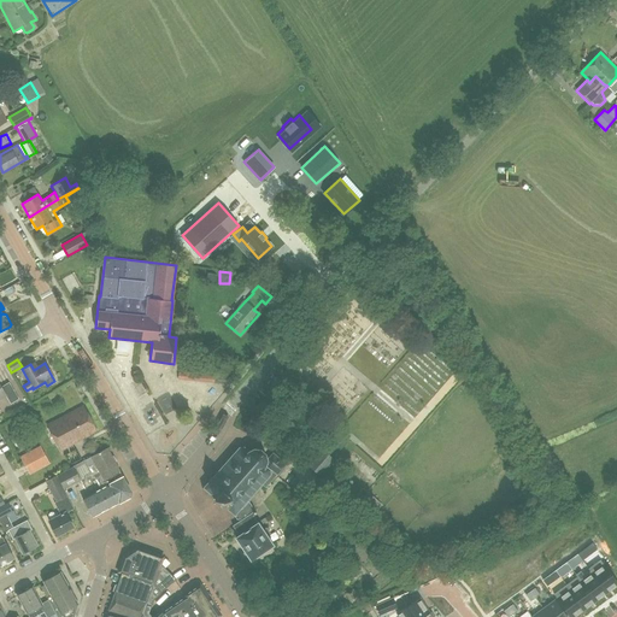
[(219,371),(182,374),(183,385),(221,383),(219,371)]
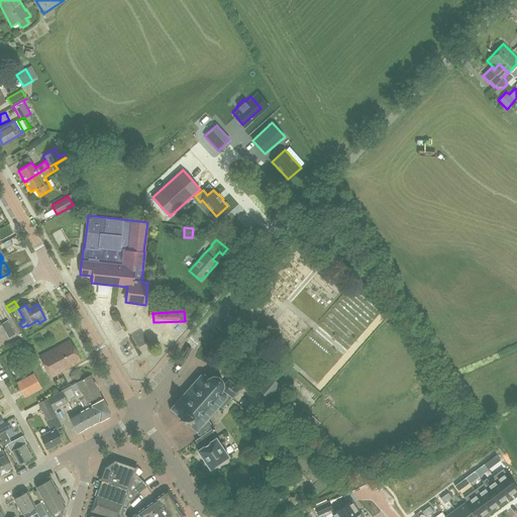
[(9,338),(15,334),(7,320),(0,324),(0,333),(5,331),(9,338)]
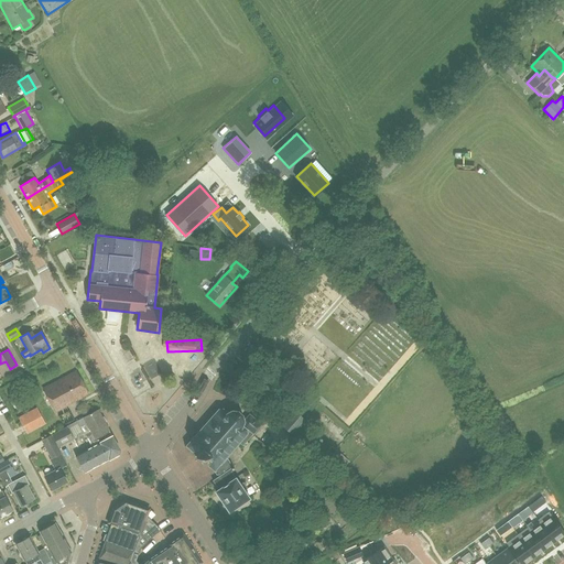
[(43,389),(55,411),(87,393),(75,371),(43,389)]
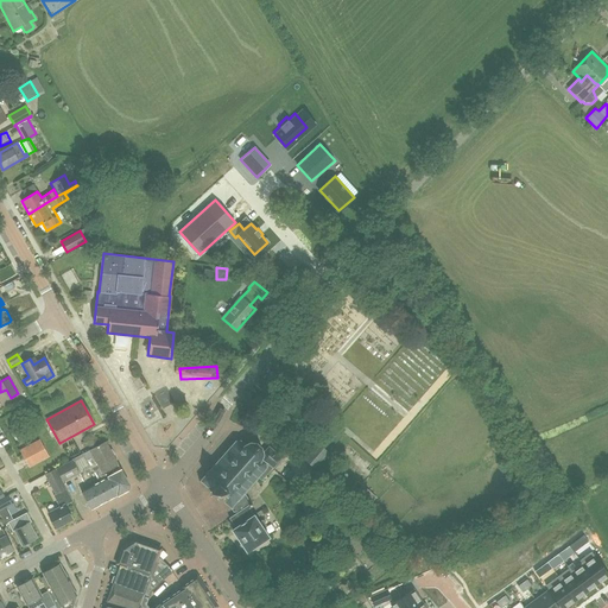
[(344,434),(336,426),(321,445),(317,443),(303,458),(314,468),(315,468),(329,453),(333,447),(344,434)]
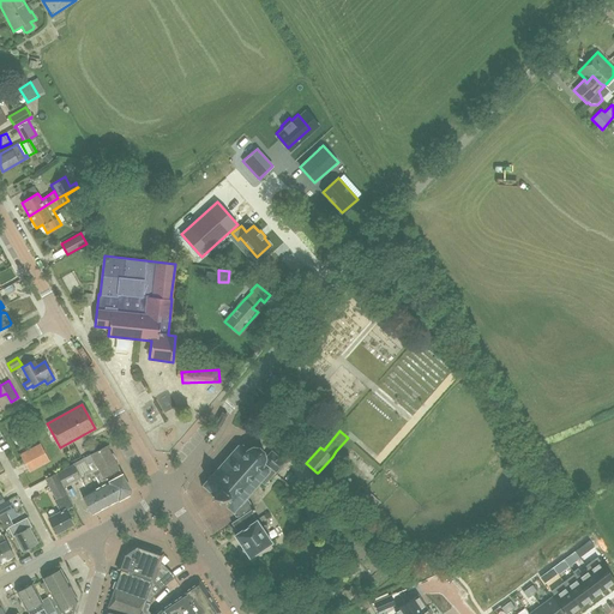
[(209,491),(232,511),(230,512),(232,513),(233,512),(246,498),(260,482),(264,485),(283,462),(271,451),(265,457),(264,451),(258,446),(252,446),(247,449),(242,445),(244,444),(242,444),(241,445),(239,445),(238,444),(236,444),(238,445),(233,451),(230,450),(229,451),(232,452),(227,457),(227,456),(226,457),(226,458),(222,463),(220,462),(220,463),(221,464),(216,469),(215,468),(214,469),(215,470),(211,475),(209,474),(209,475),(210,476),(204,483),(202,482),(200,483),(202,485),(202,486),(203,487),(204,486),(210,491),(209,491)]
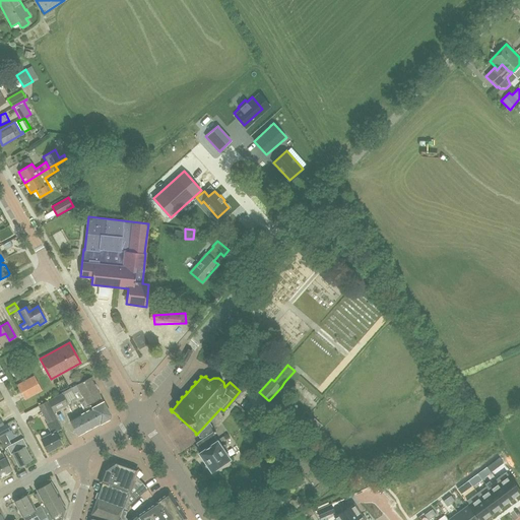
[(17,385),(24,399),(41,390),(34,377),(17,385)]
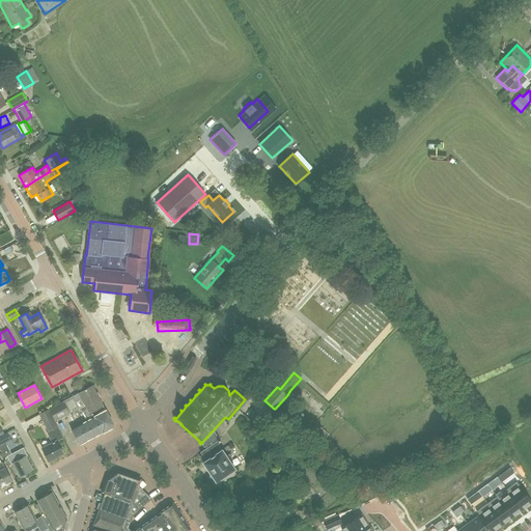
[(114,427),(106,412),(107,411),(101,400),(92,386),(73,397),(86,422),(82,424),(80,420),(65,427),(76,447),(101,435),(114,427)]
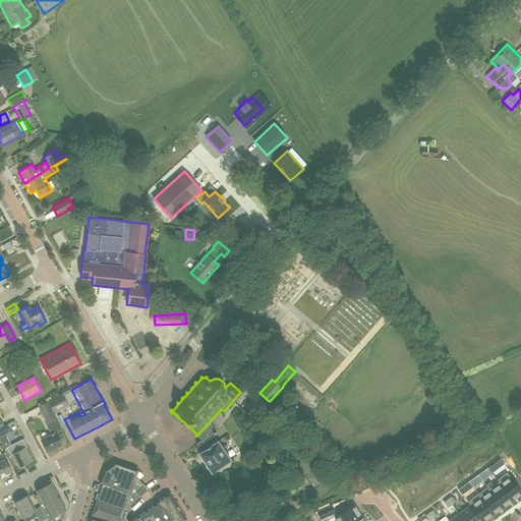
[(48,401),(54,413),(68,406),(62,394),(48,401)]
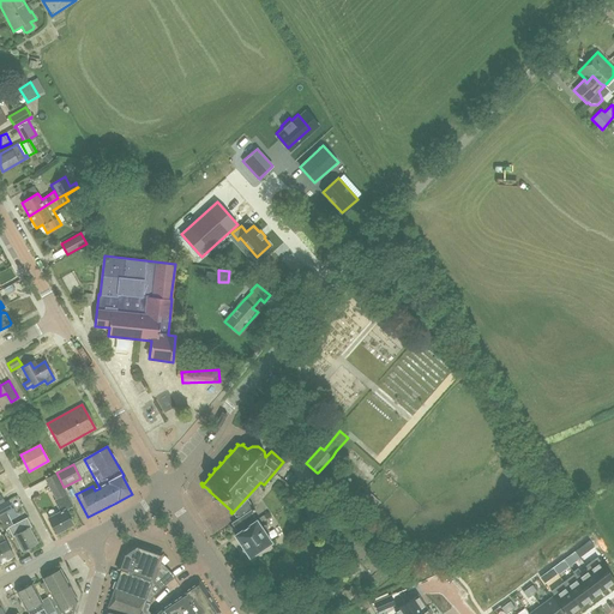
[(73,506),(66,493),(64,487),(56,473),(44,479),(55,499),(53,500),(60,512),(48,518),(56,533),(72,524),(65,510),(73,506)]
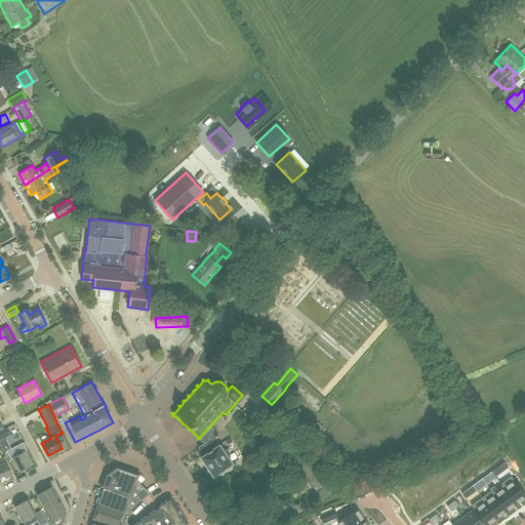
[(218,437),(215,432),(211,428),(210,426),(199,438),(202,440),(204,443),(198,447),(203,455),(200,456),(207,468),(206,471),(209,474),(212,475),(213,476),(232,463),(227,456),(230,454),(227,448),(223,450),(215,439),(218,437)]
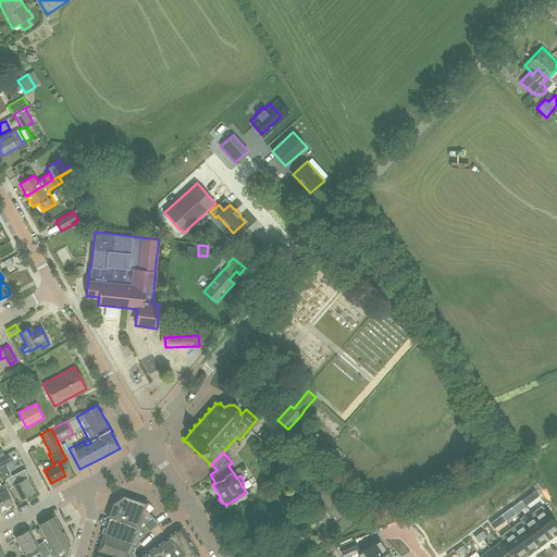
[(23,470),(12,477),(5,465),(11,461),(7,455),(4,455),(0,456),(0,471),(5,480),(8,479),(11,486),(13,485),(21,499),(34,493),(26,479),(27,478),(23,470)]
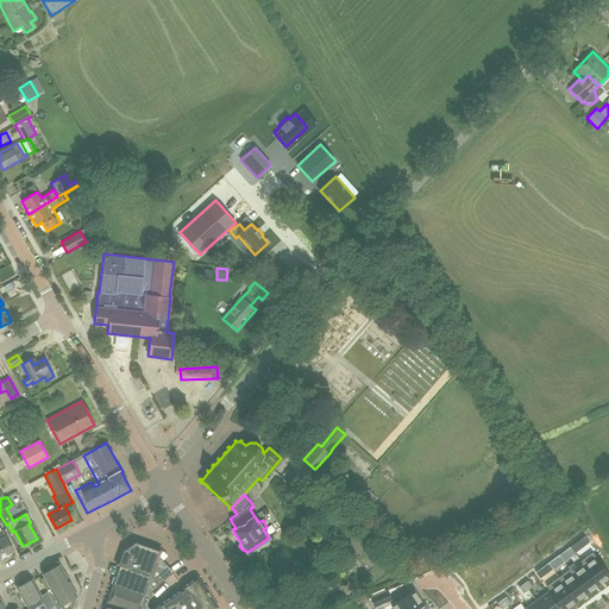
[(294,516),(283,522),(295,539),(305,533),(294,516)]
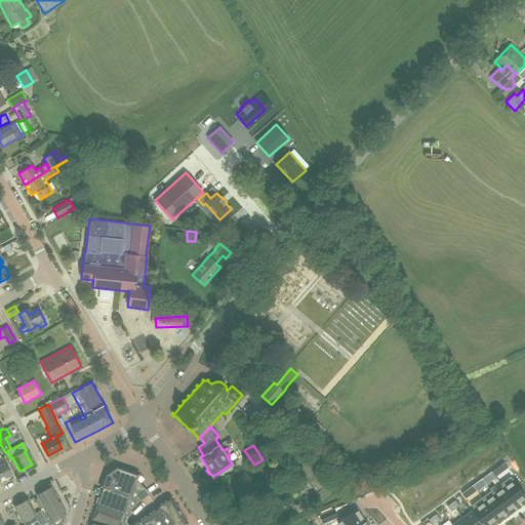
[(0,480),(11,475),(2,457),(0,457),(0,480)]
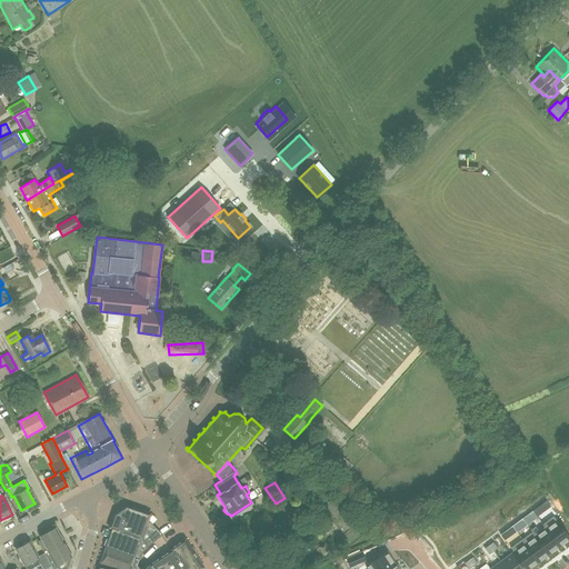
[(103,545),(106,546),(100,562),(103,563),(102,566),(116,568),(140,568),(137,565),(139,559),(142,552),(157,539),(161,536),(147,520),(149,513),(126,506),(115,513),(110,527),(113,527),(109,540),(106,539),(103,545)]
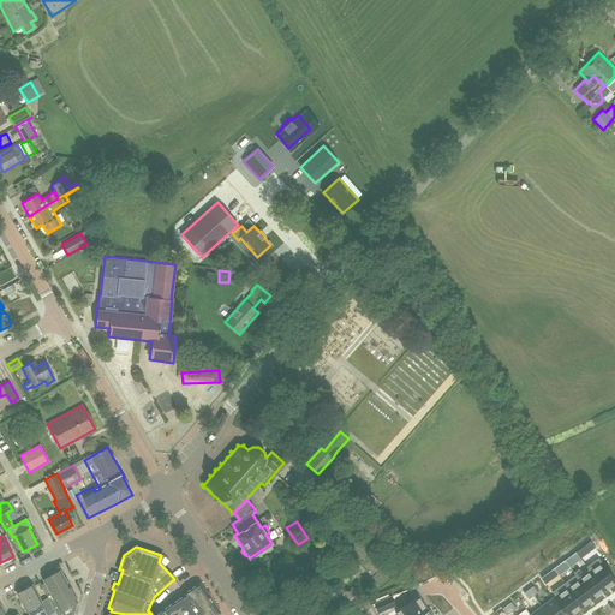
[(614,579),(598,557),(586,566),(604,590),(614,581),(614,579)]
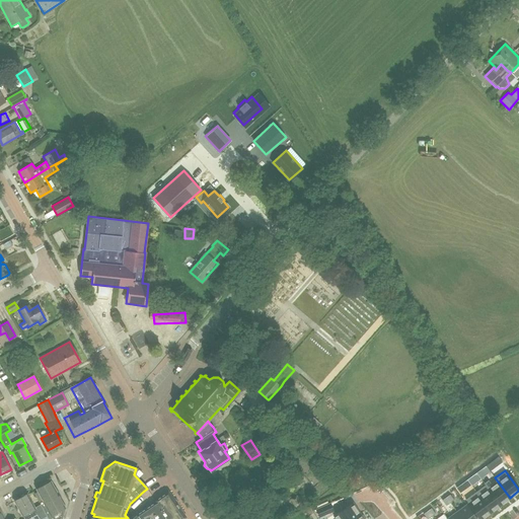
[(314,483),(322,486),(325,479),(317,475),(314,483)]
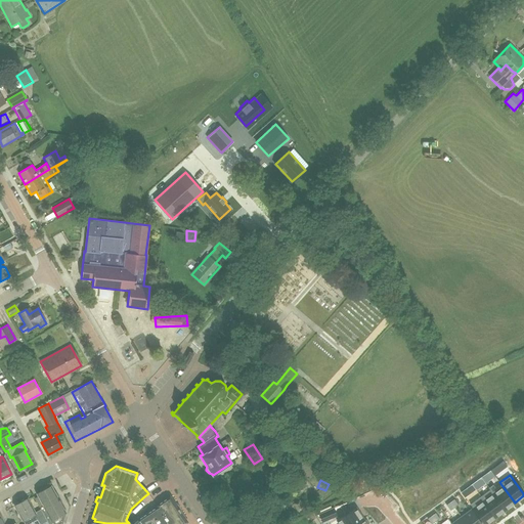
[(493,484),(489,487),(506,510),(515,503),(499,482),(500,484),(496,488),(493,484)]
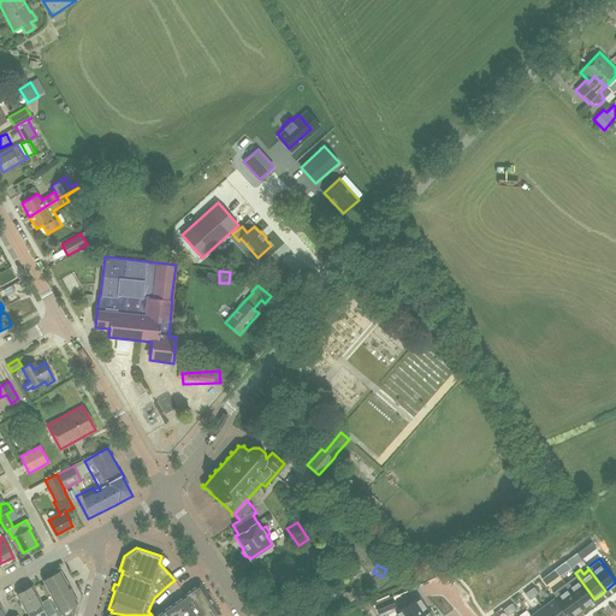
[(60,572),(42,580),(46,587),(42,590),(57,615),(72,615),(76,603),(77,603),(60,572)]
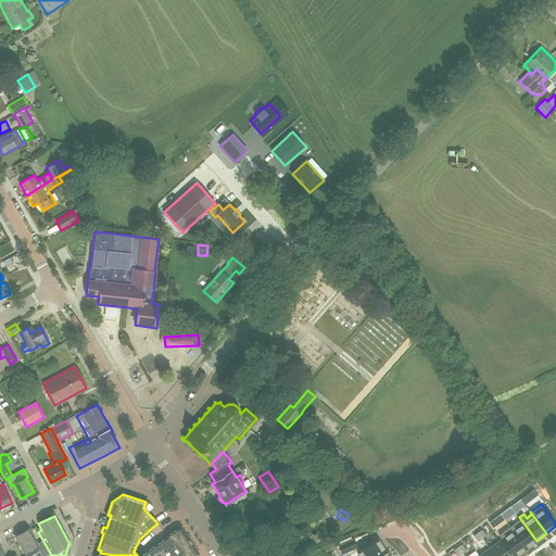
[(510,527),(526,548),(536,541),(519,517),(518,517),(521,521),(512,528),(510,527)]
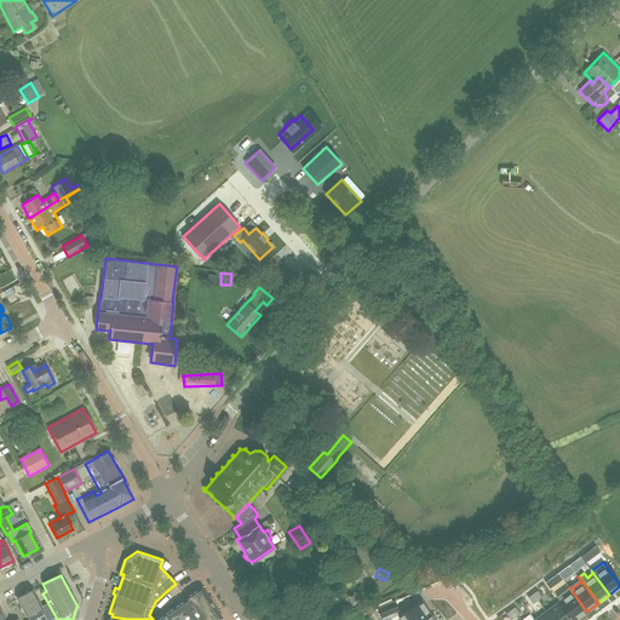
[(219,619),(222,618),(201,586),(184,598),(185,602),(183,604),(182,602),(173,607),(174,609),(165,615),(162,613),(154,619),(219,619)]
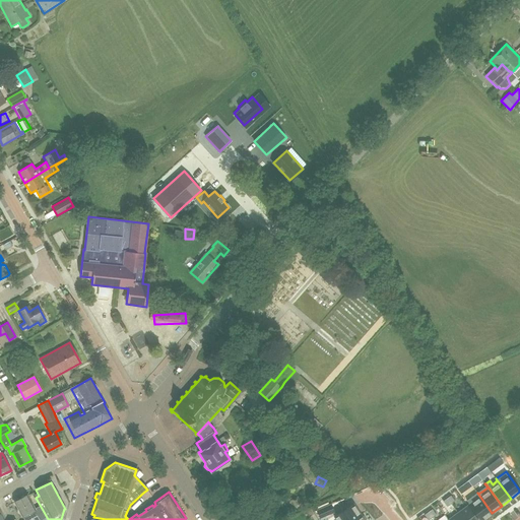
[(477,493),(466,500),(480,519),(481,519),(492,513),(477,493)]
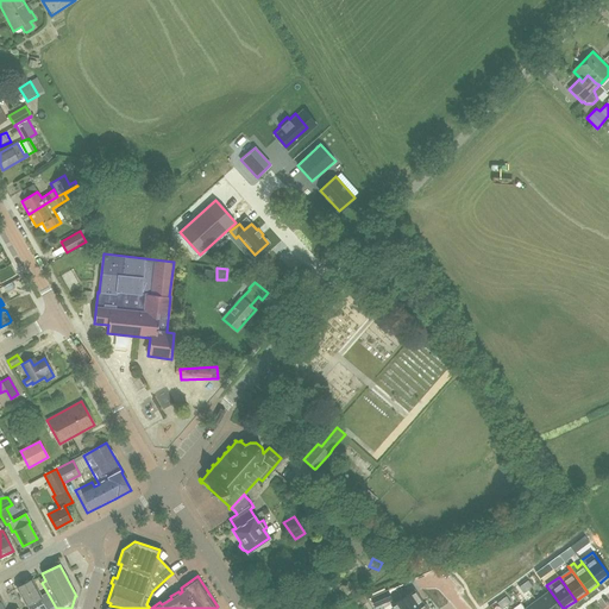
[(29,608),(32,608),(44,603),(31,579),(17,588),(29,608)]
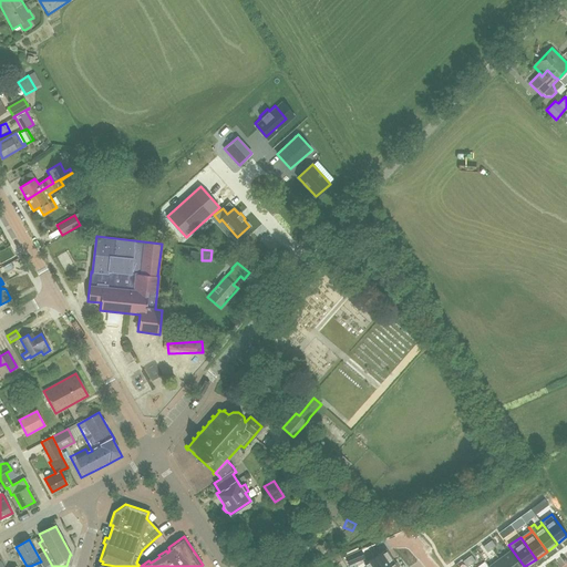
[(321,545),(326,552),(334,546),(330,539),(321,545)]
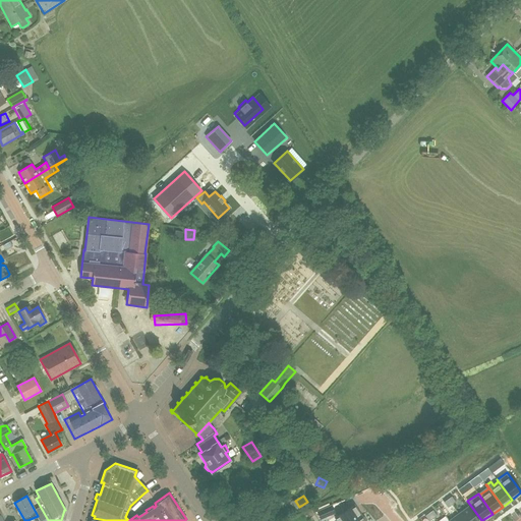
[(137,509),(143,505),(140,500),(134,504),(137,509)]
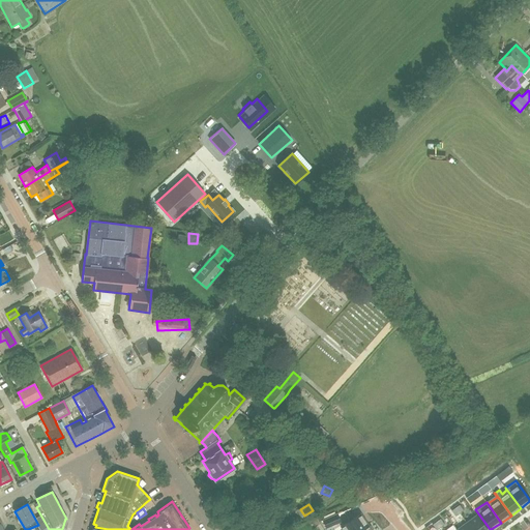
[(344,529),(358,529),(367,525),(360,513),(341,526),(344,529)]
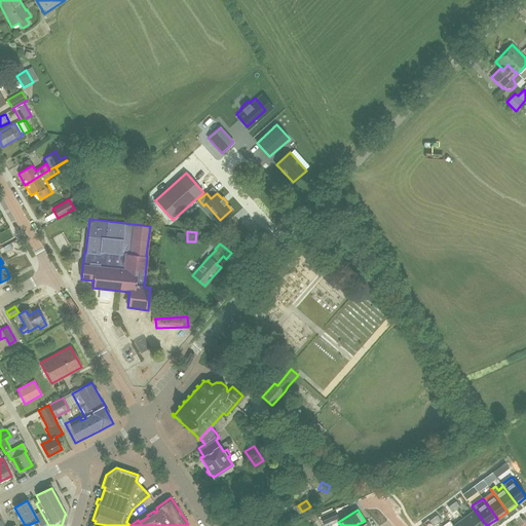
[(483,525),(473,511),(462,518),(468,525),(483,525)]
